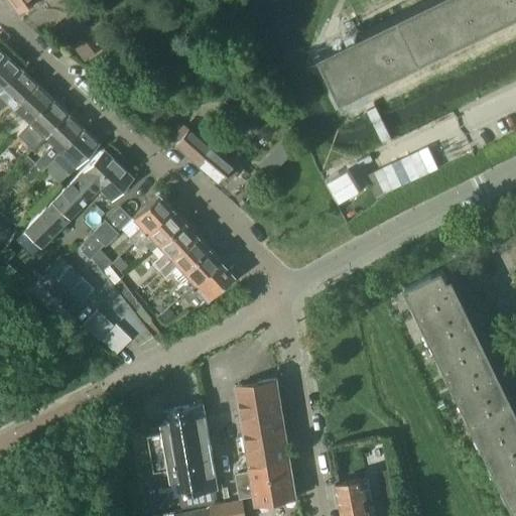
[(6,0),(16,13),(34,0),(6,0)]
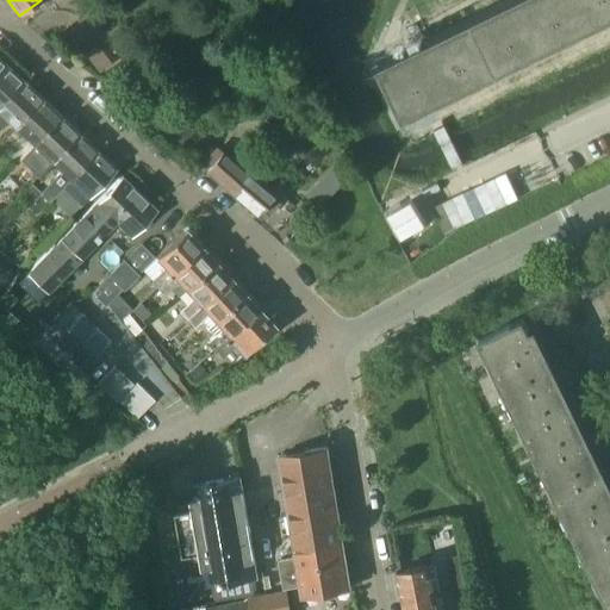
[(609,17),(609,0),(508,0),(378,63),(404,118),(609,17)]
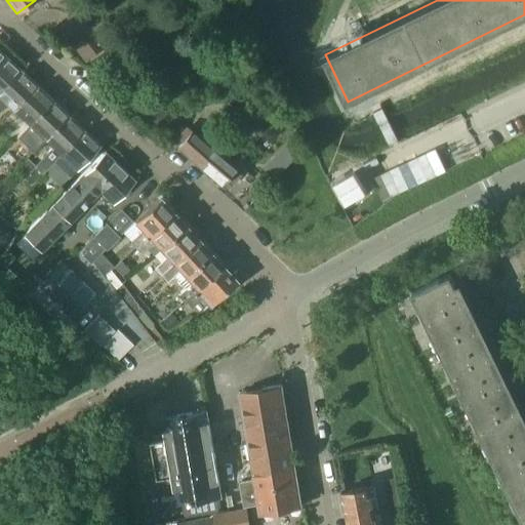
[(105,48),(91,29),(71,44),(84,64),(89,61),(87,58),(102,49),(102,50),(105,48)]
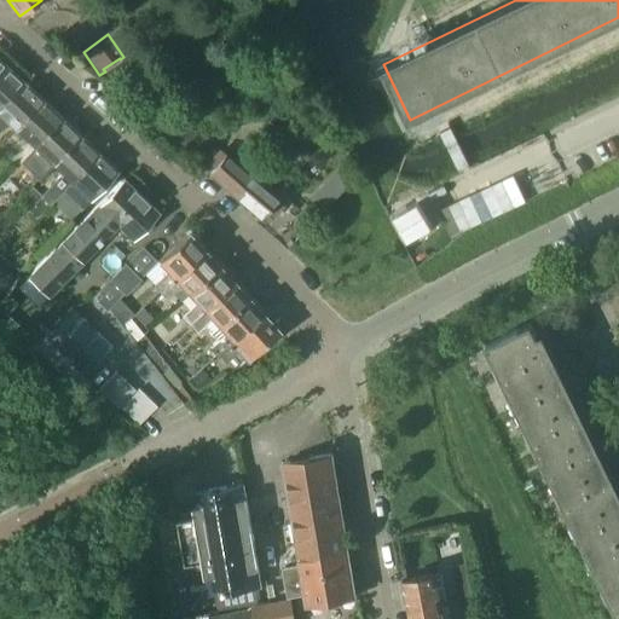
[(0,104),(23,81),(0,59),(0,104)]
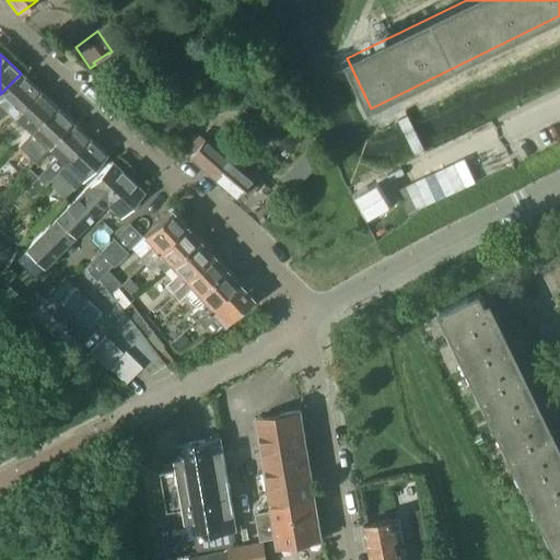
[(21,73),(0,94),(0,115),(8,107),(14,114),(38,90),(21,73)]
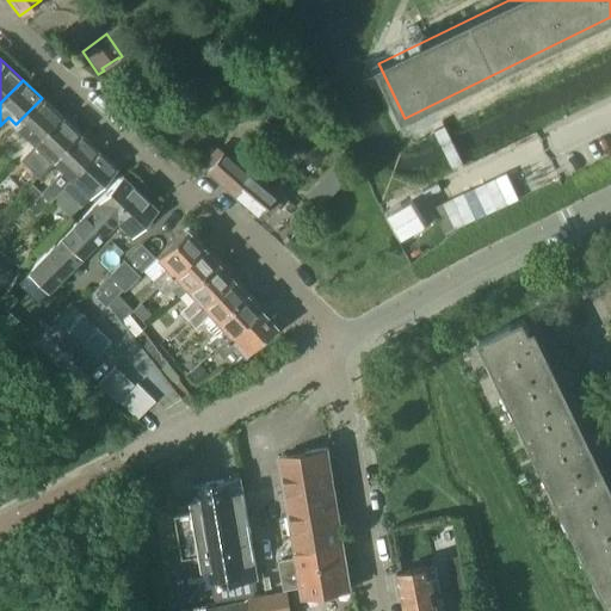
[(61,117),(42,98),(16,124),(36,143),(61,117)]
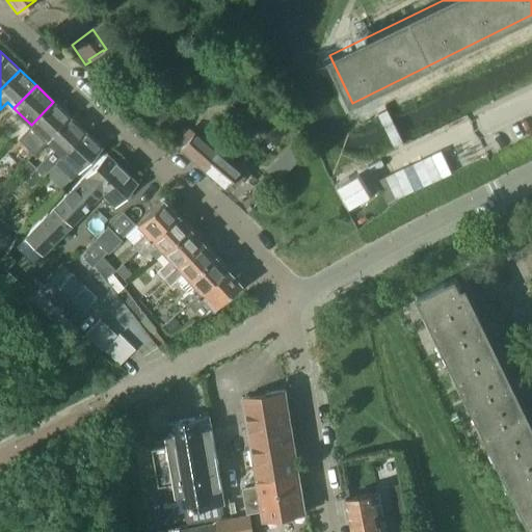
[(34,154),(48,140),(70,117),(53,102),(31,125),(38,132),(26,145),(34,154)]
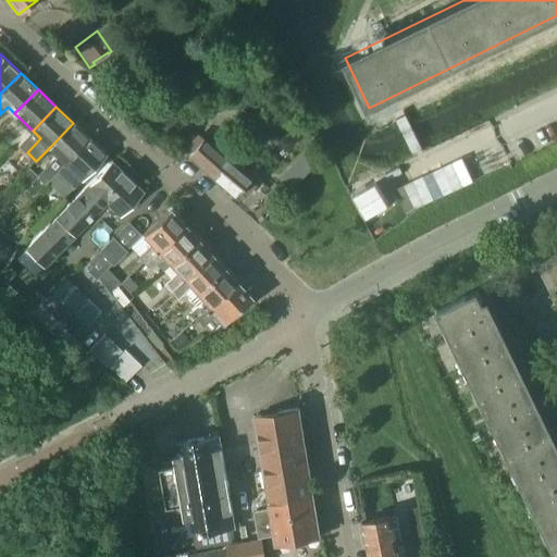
[(292,109),(284,115),(292,125),(300,120),(292,109)]
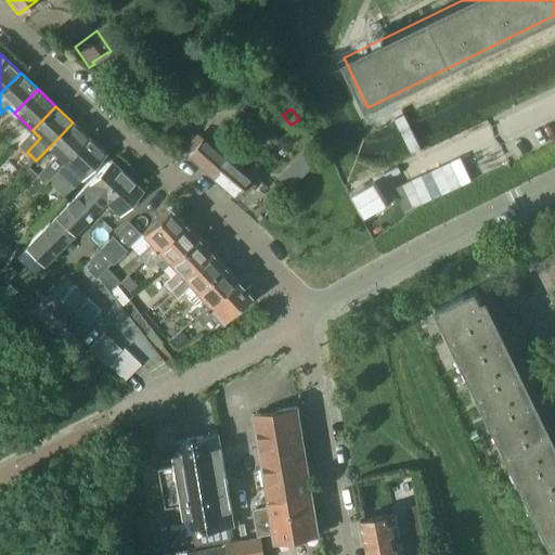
[(65,162),(89,138),(73,123),(50,146),(57,154),(65,162)]
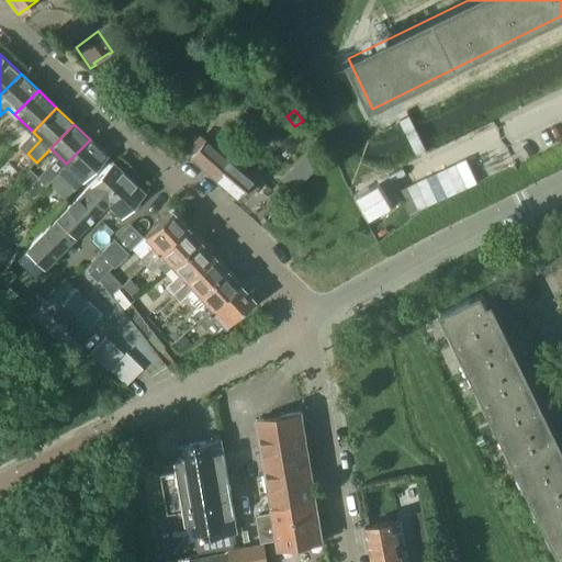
[(82,179),(107,155),(90,139),(66,164),(58,171),(74,187),(82,179)]
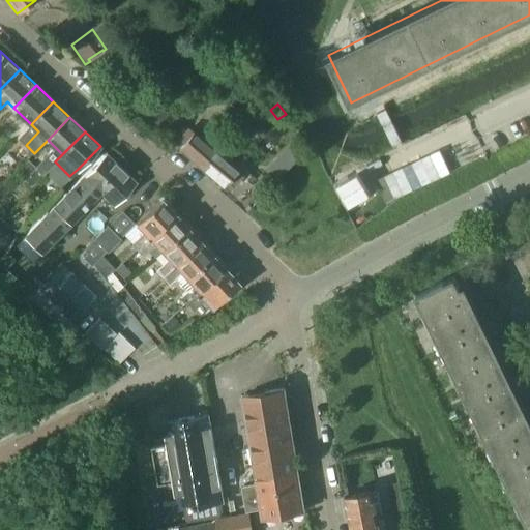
[(193,133),(183,144),(178,149),(201,169),(215,152),(193,133)]
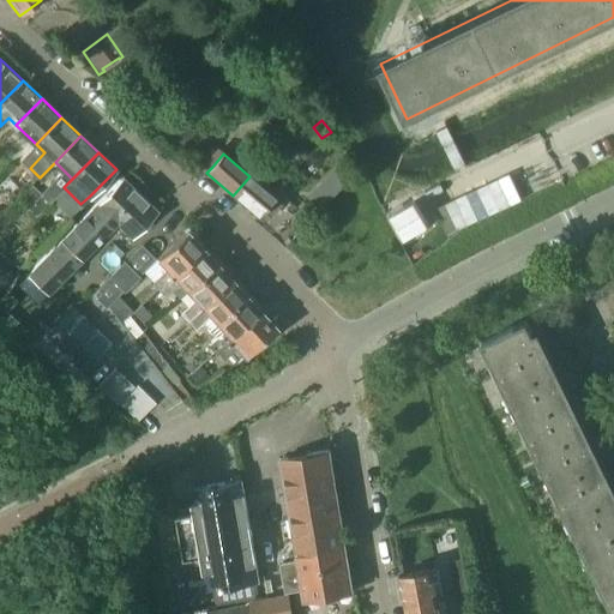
[(331,169),(321,180),(335,193),(345,182),(331,169)]
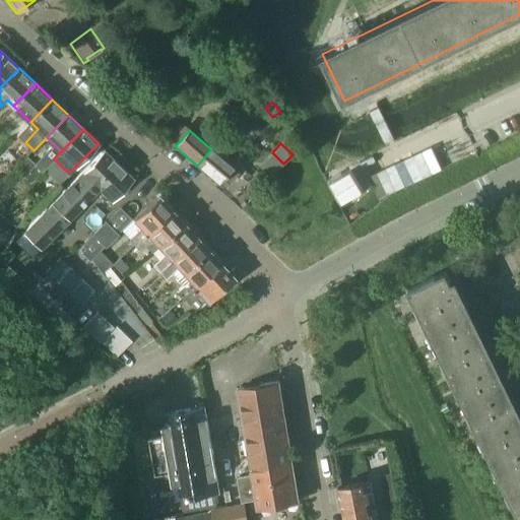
[(41,173),(54,158),(61,151),(54,144),(35,166),(41,173)]
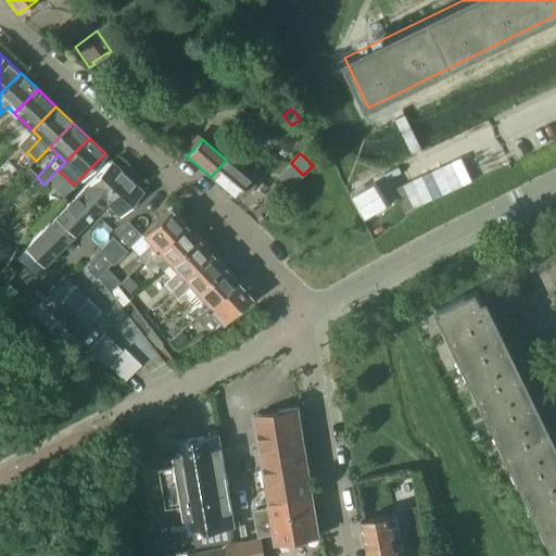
[(258,177),(236,158),(230,163),(226,160),(211,177),(232,197),(238,191),(243,196),(258,177)]
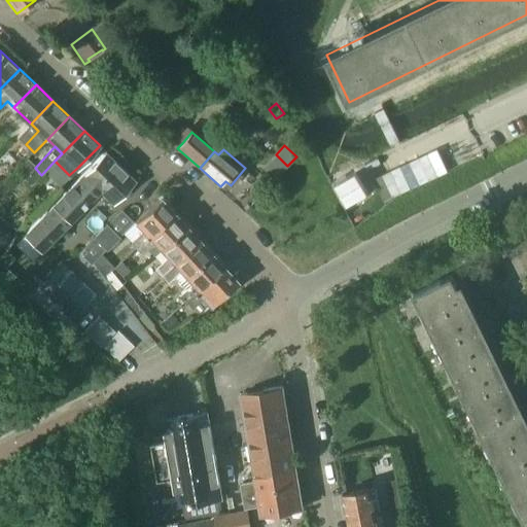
[(41,250),(98,195),(100,192),(111,204),(113,203),(134,181),(104,152),(25,235),(41,250)]
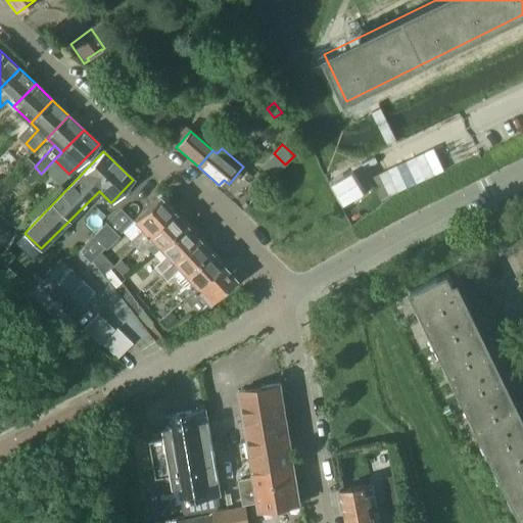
[(27,157),(14,170),(31,185),(41,174),(35,167),(27,157)]
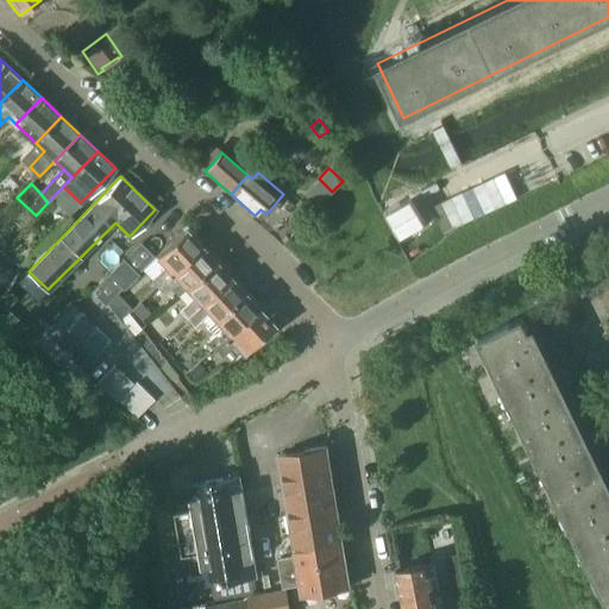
[(450,199),(424,211),(429,224),(456,211),(450,199)]
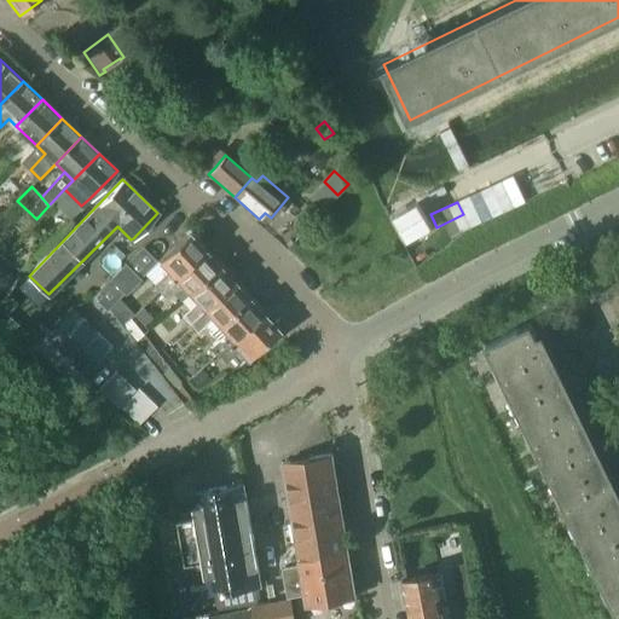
[(190,230),(157,260),(167,270),(152,284),(160,290),(203,249),(200,246),(202,243),(190,230)]
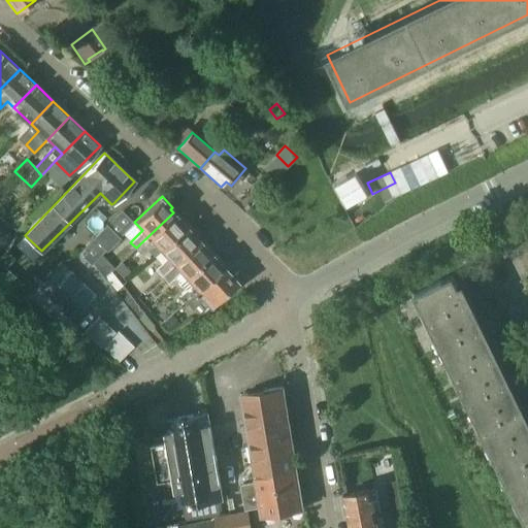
[(173,212),(136,248),(142,254),(155,242),(161,249),(188,224),(178,215),(176,216),(173,212)]
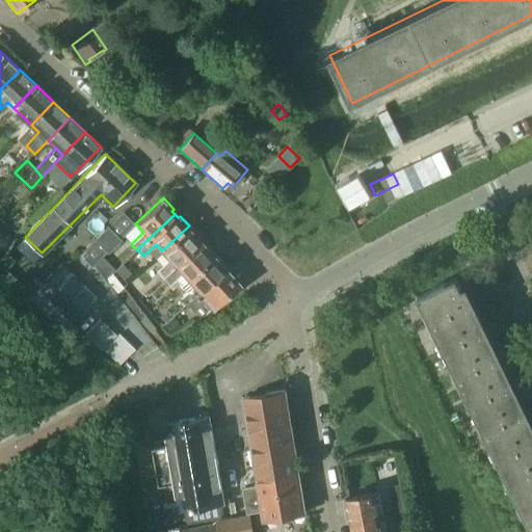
[(108,225),(96,238),(108,251),(121,239),(108,225)]
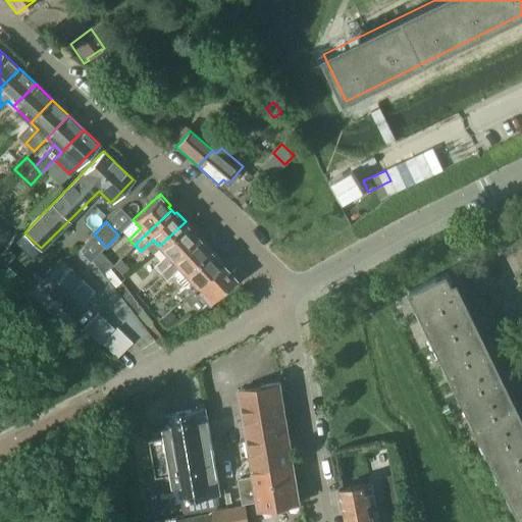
[(186,221),(159,246),(165,254),(153,265),(159,271),(197,237),(194,233),(195,231),(186,221)]
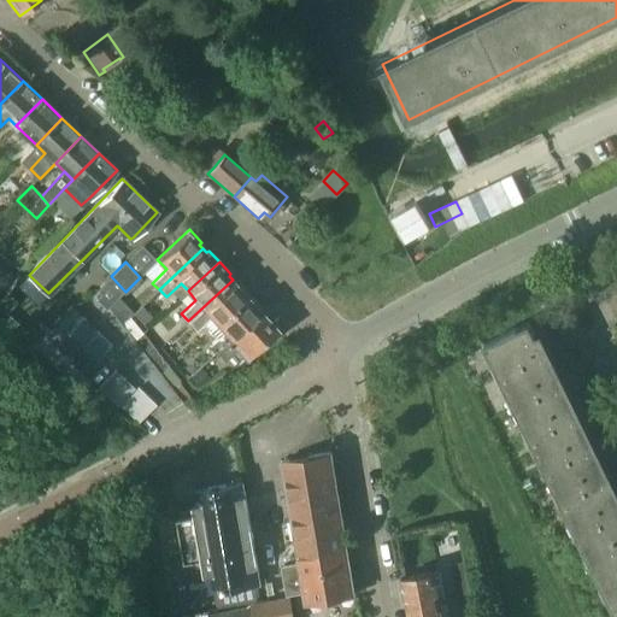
[(0,266),(0,292),(13,278),(0,266)]
